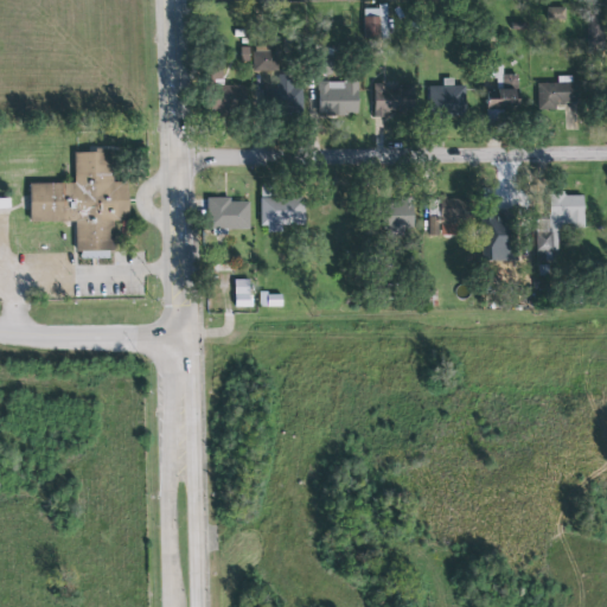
[(388,7),(364,7),(364,38),(388,38),(388,7)]
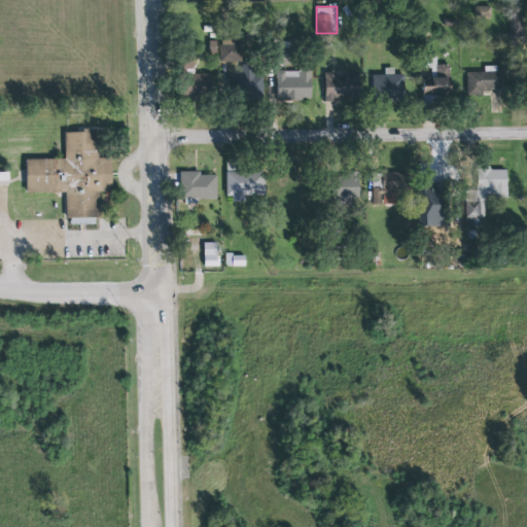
[(491,7),(478,6),(478,18),(490,18),(491,7)]
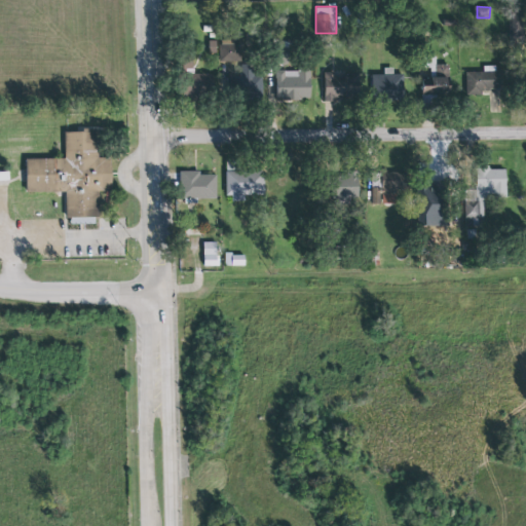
[(509,40),(525,40),(525,17),(525,12),(510,12),(509,40)]
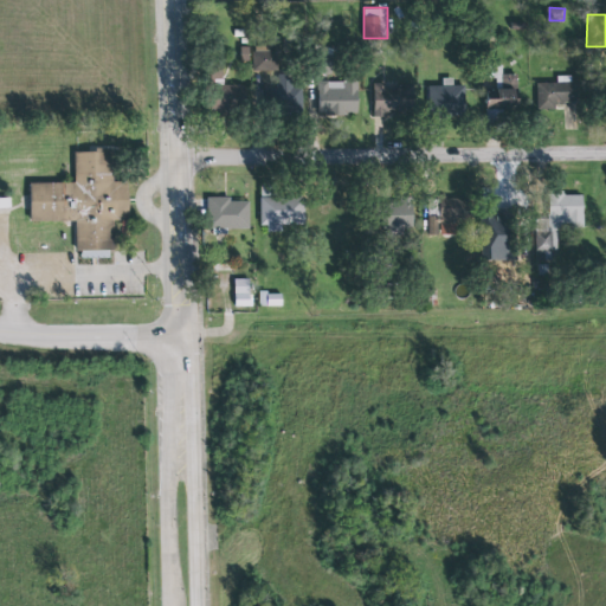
[(253,71),(278,71),(278,51),(270,52),(269,45),(253,45),(253,71)]
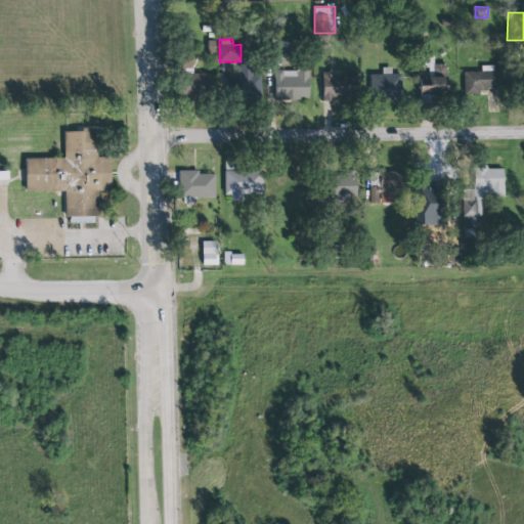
[(252,63),(238,64),(239,96),(261,95),(260,73),(252,73),(252,63)]
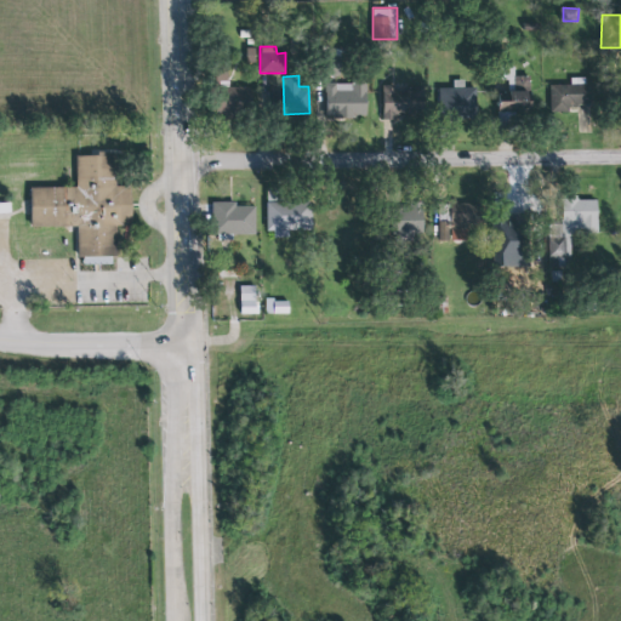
[(536,113),(536,101),(530,101),(530,77),(516,77),(516,90),(499,90),(499,114),(536,113)]
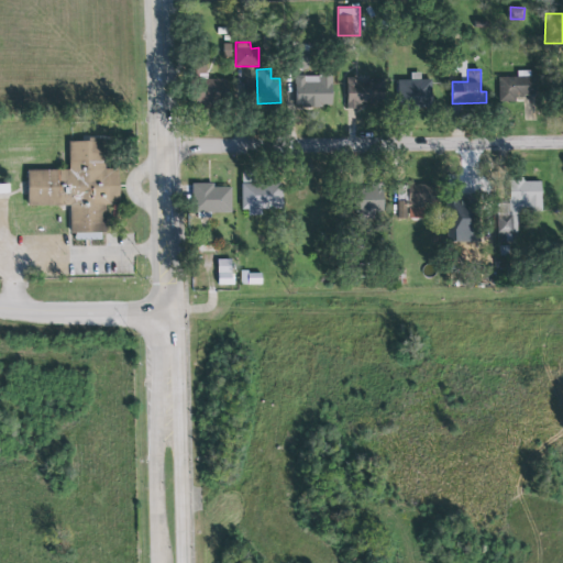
[(499,77),(499,102),(517,102),(517,96),(538,96),(538,73),(518,73),(518,78),(499,77)]
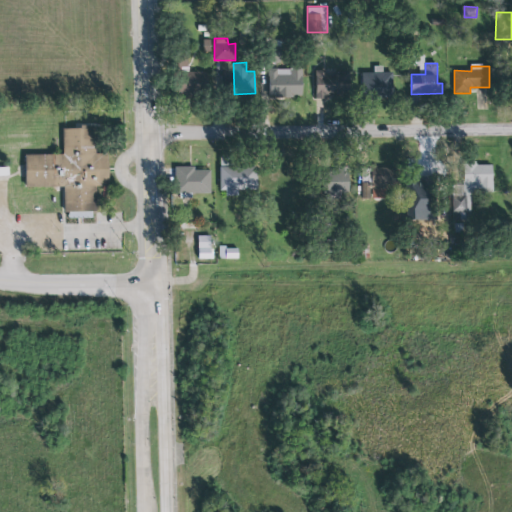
[(268,96),(303,97),(303,70),(269,69),(268,96)]
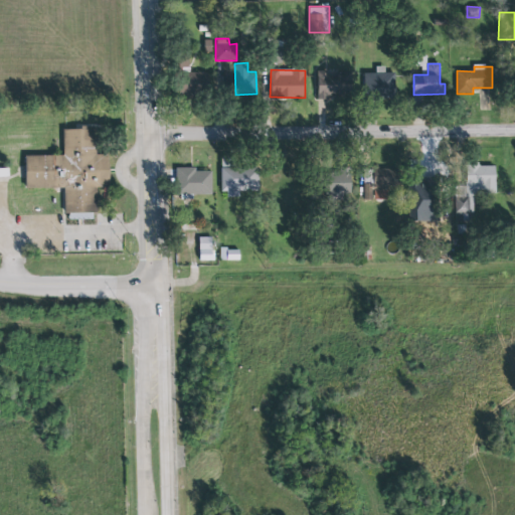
[(318,98),(351,97),(350,73),(327,73),(327,70),(317,71),(318,98)]
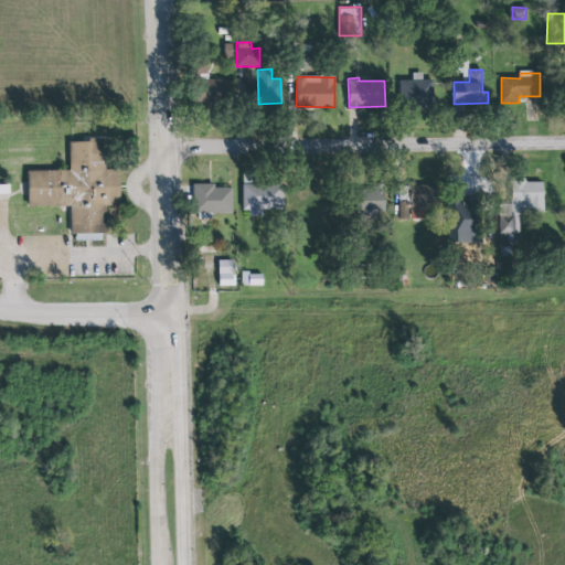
[(233,81),(203,80),(202,106),(232,107),(233,81)]
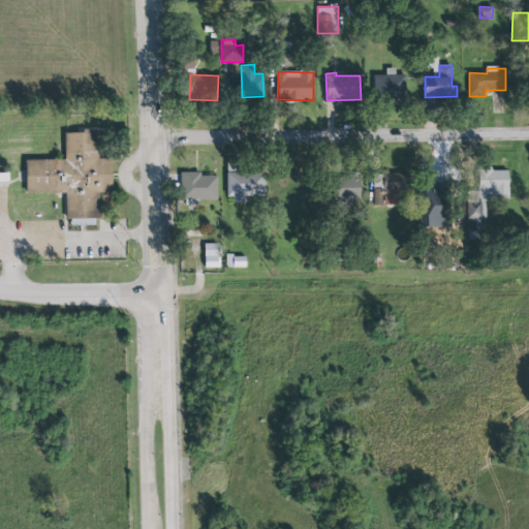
[(406,98),(405,74),(377,75),(378,99),(406,98)]
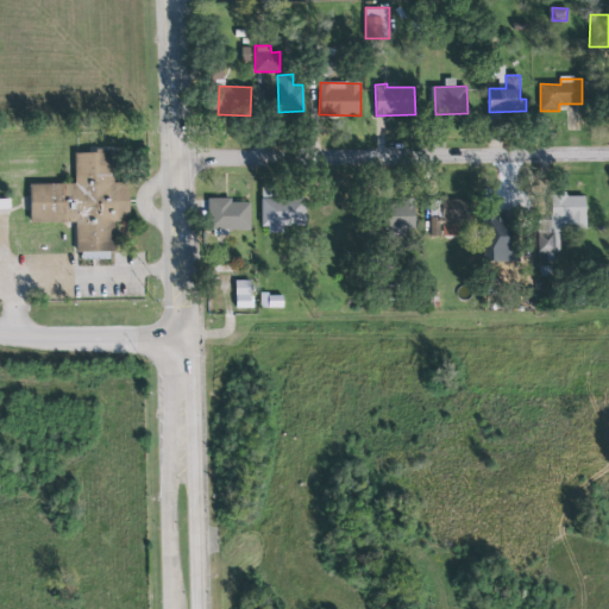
[(31,184),(31,223),(77,223),(77,253),(86,253),(86,259),(114,259),(114,224),(131,224),(131,183),(114,183),(114,152),(76,152),(76,184),(31,184)]
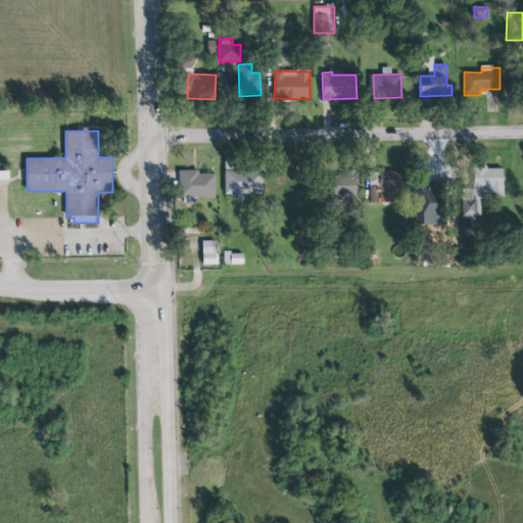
[(226,198),(245,198),(245,195),(264,195),(264,171),(237,171),(237,159),(226,159),(226,198)]
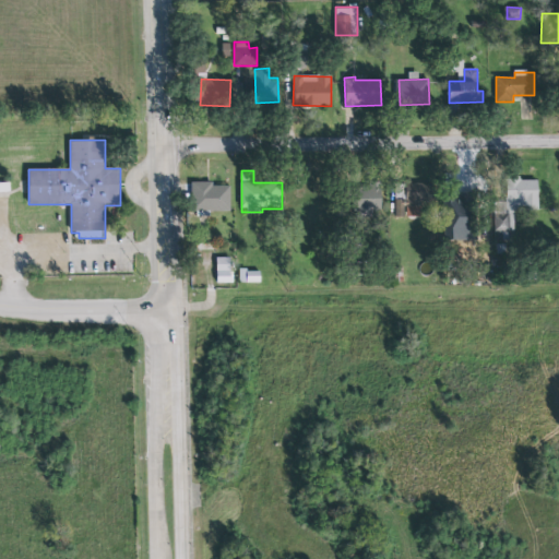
[(495,240),(509,240),(510,222),(515,222),(515,207),(538,207),(538,180),(508,179),(507,213),(495,213),(495,240)]
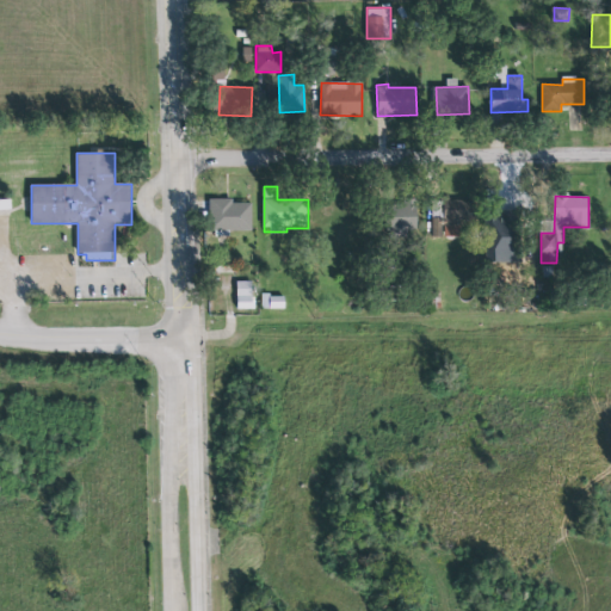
[(471,201),(448,201),(448,198),(442,198),(442,201),(430,201),(430,238),(440,238),(439,226),(443,226),(443,236),(458,236),(457,226),(460,226),(458,221),(471,221),(471,201)]
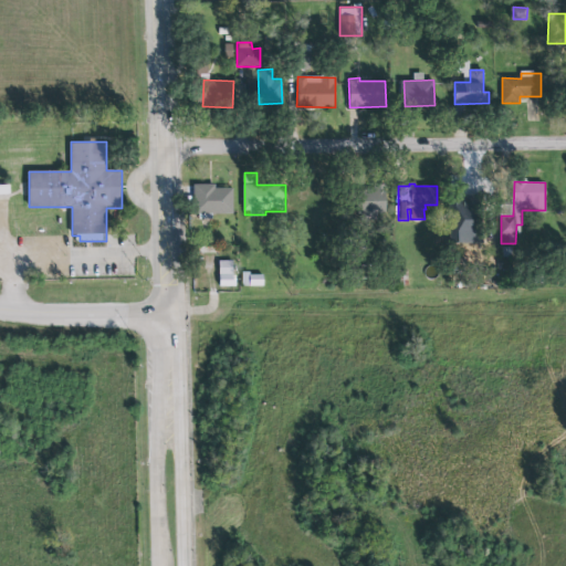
[(233,212),(233,188),(217,189),(217,185),(194,185),(195,213),(233,212)]
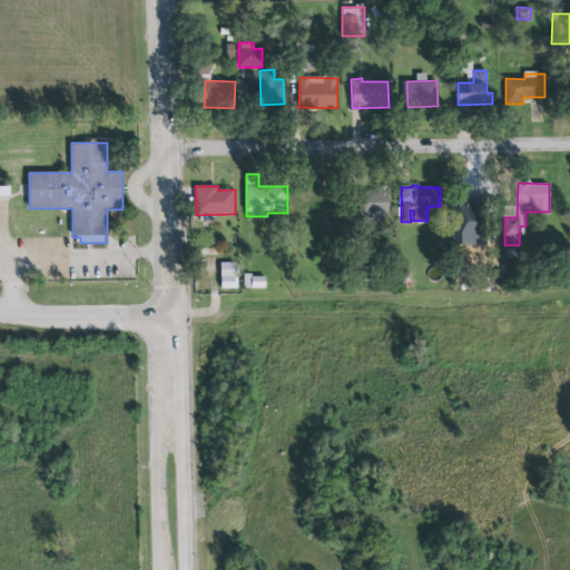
[(0,187),(0,196),(10,197),(10,187),(0,187)]
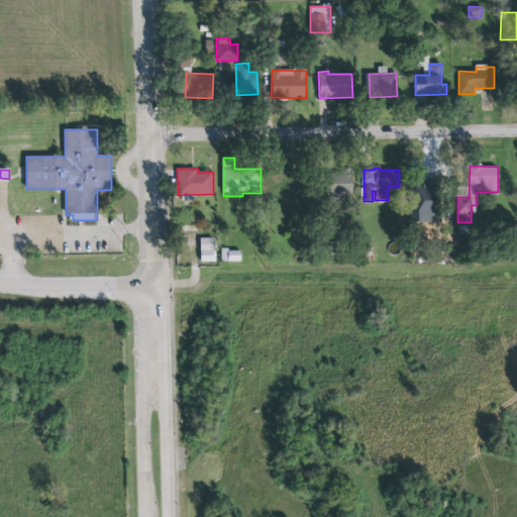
[(334,197),(355,193),(351,172),(331,175),(334,197)]
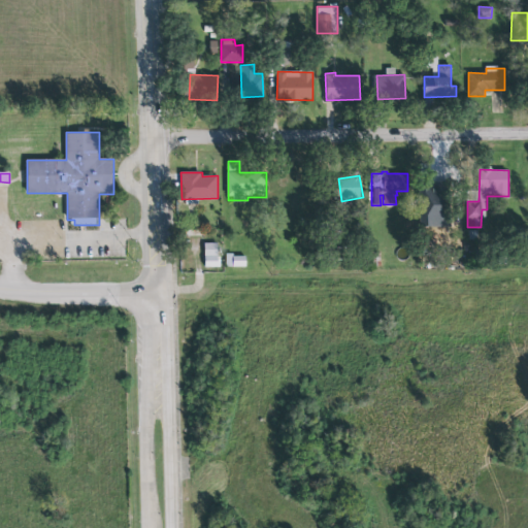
[(423,227),(446,227),(447,184),(424,184),(423,227)]
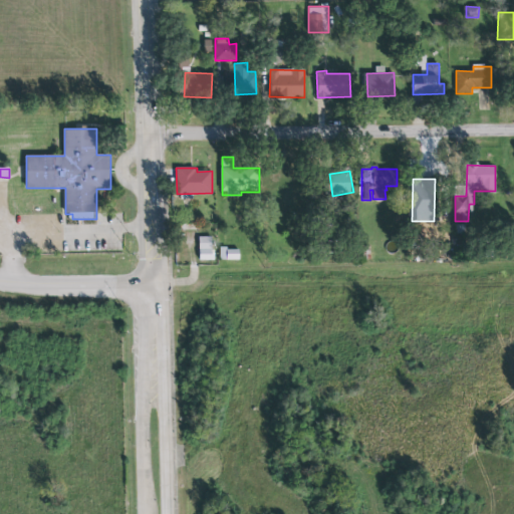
[(199,237),(200,261),(213,260),(212,237),(199,237)]
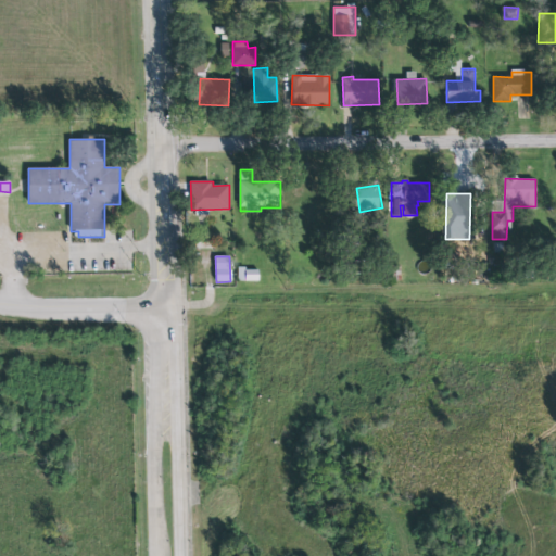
[(238,281),(260,281),(260,268),(237,269),(238,281)]
